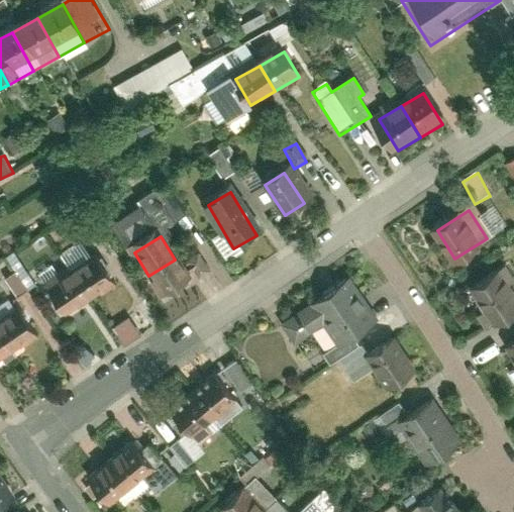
[(175,260),(148,276),(164,299),(189,284),(175,260)]
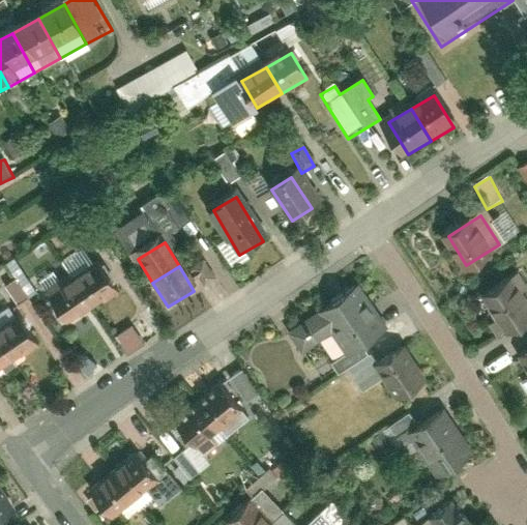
[(103,267),(77,283),(91,308),(117,292),(103,267)]
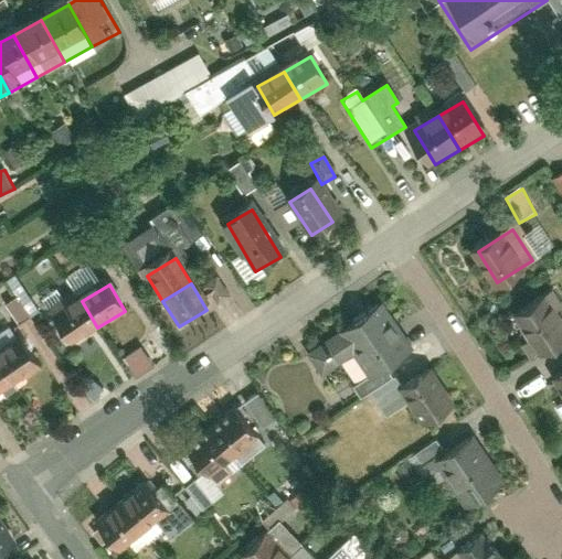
[(561,332),(541,299),(512,316),(539,361),(561,346),(561,332)]
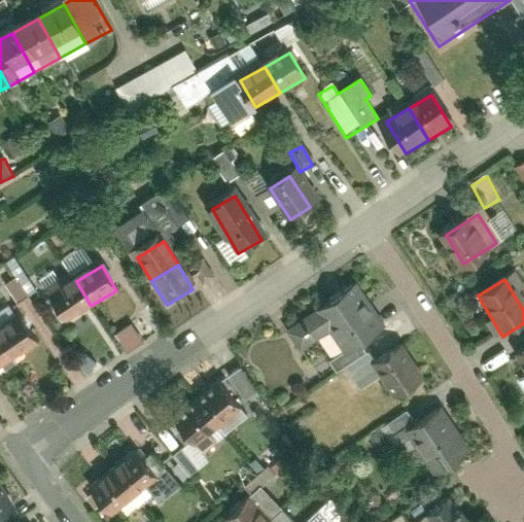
[(6,287),(16,303),(28,296),(19,280),(6,287)]
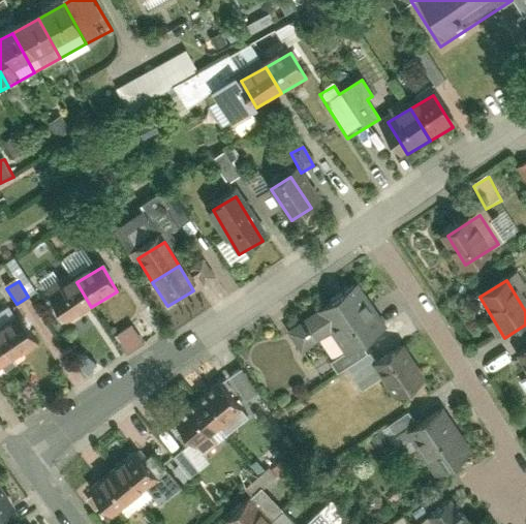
[(76,282),(51,297),(66,322),(91,307),(76,282)]
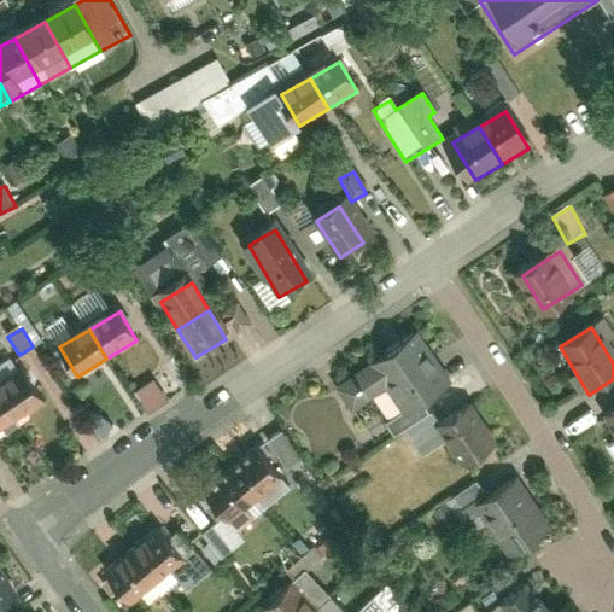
[(443,394),(413,343),(341,385),(356,409),(387,391),(403,417),(443,394)]
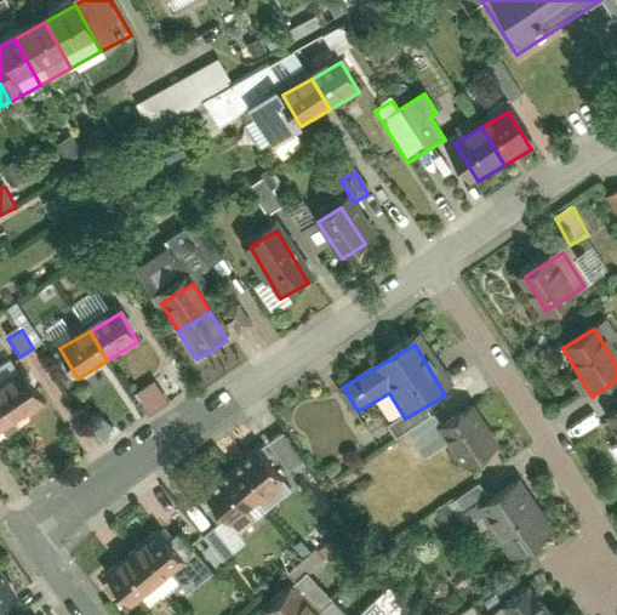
[(27,377),(0,393),(0,396),(18,425),(46,406),(27,377)]
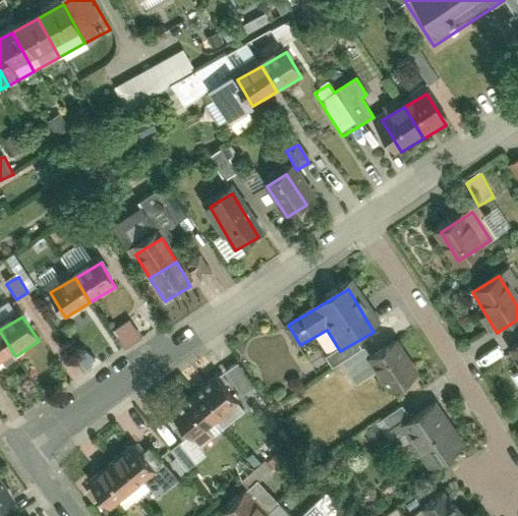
[(125,348),(140,338),(129,322),(115,332),(125,348)]
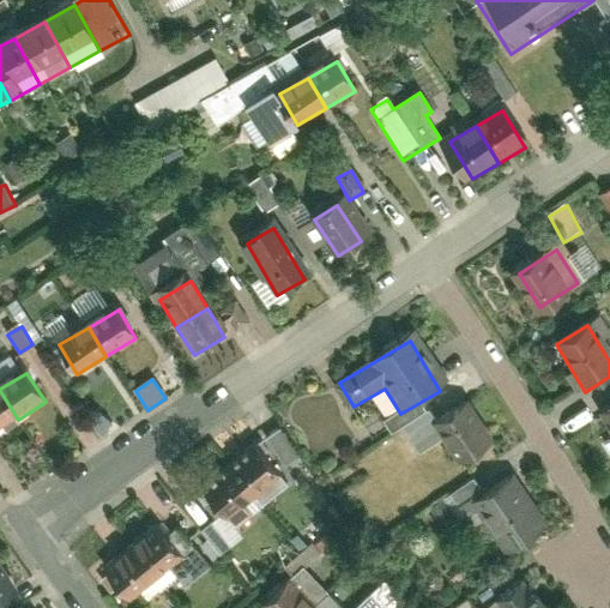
[(0,391),(0,431),(18,420),(0,391)]
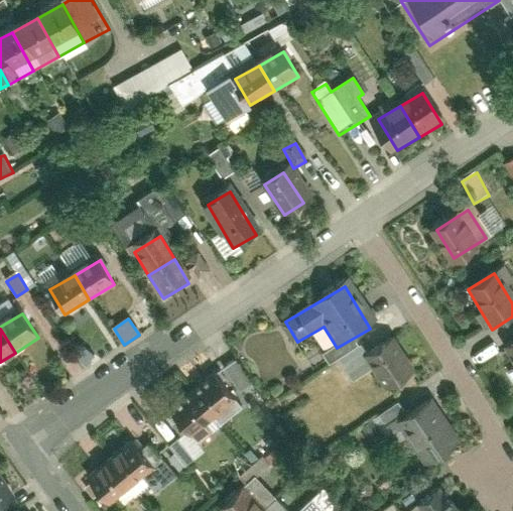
[(415,375),(395,342),(370,357),(390,390),(415,375)]
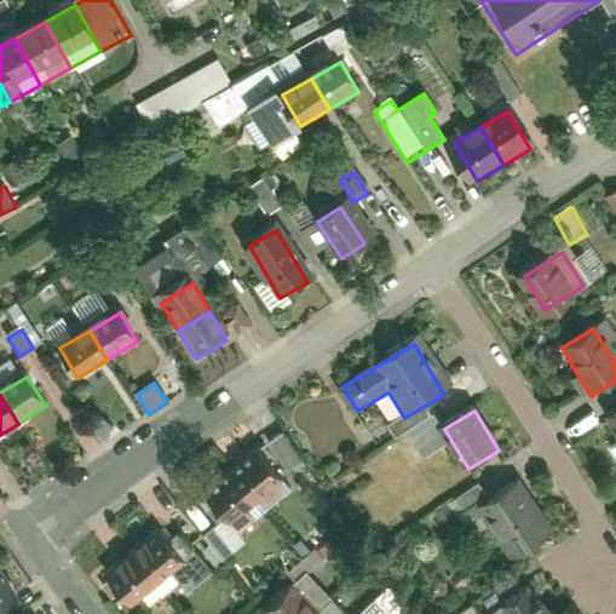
[(262,448),(232,474),(255,500),(283,475),(262,448)]
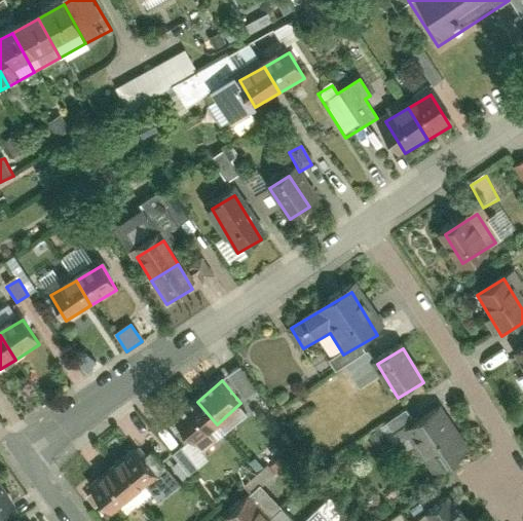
[(197,402),(174,422),(192,445),(217,424),(197,402)]
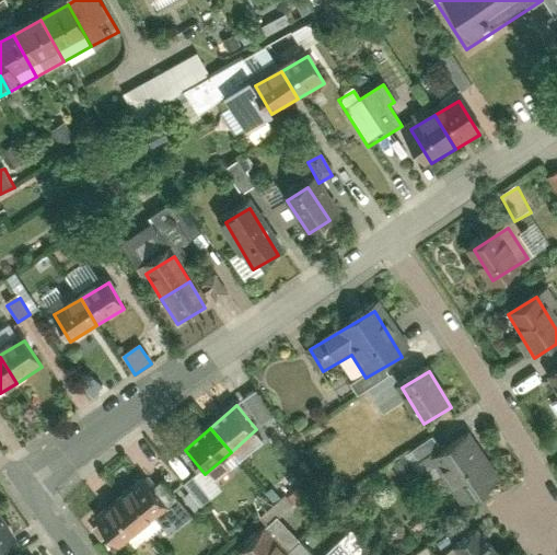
[(491,486),(462,441),(433,460),(463,505),(491,486)]
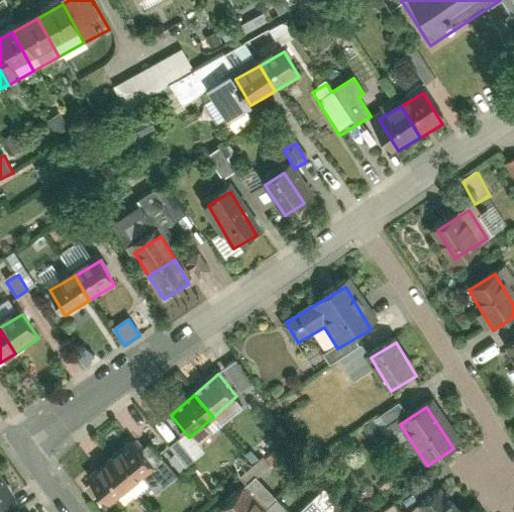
[(132,445),(111,462),(129,488),(151,472),(132,445)]
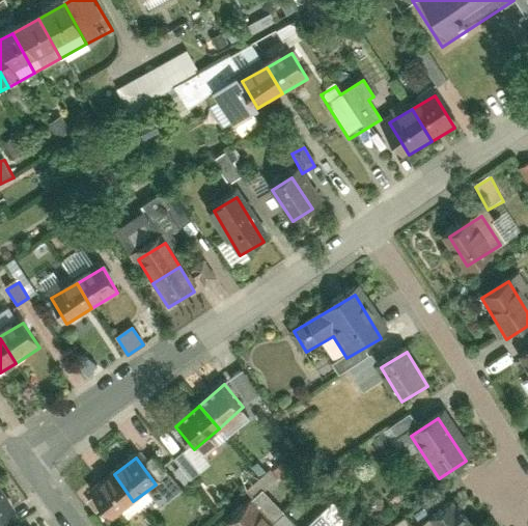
[(114,474),(91,490),(111,517),(133,501),(114,474)]
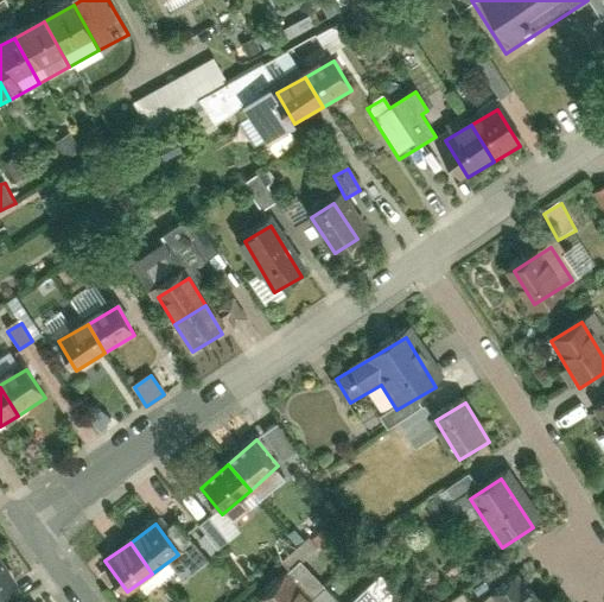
[(0,591),(12,584),(0,568),(0,591)]
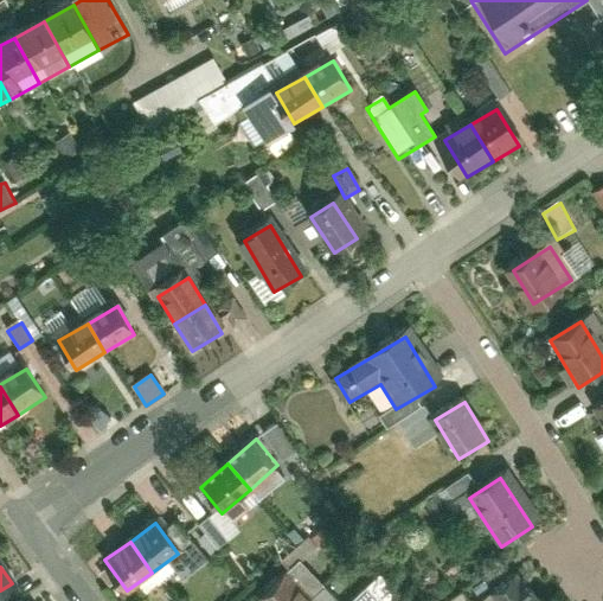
[(281,576),(256,600),(303,600),(281,576)]
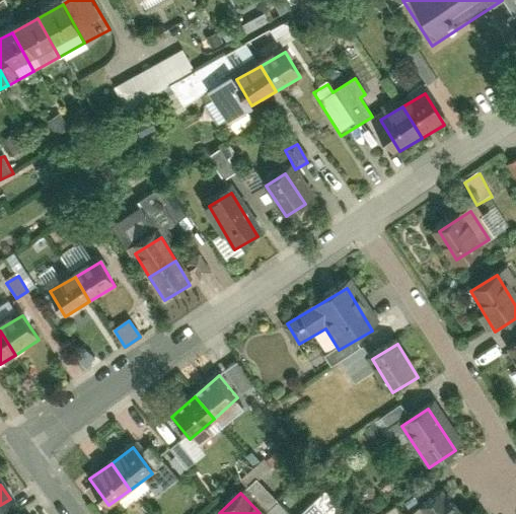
[(461,513),(444,494),(424,511),(426,513),(461,513)]
